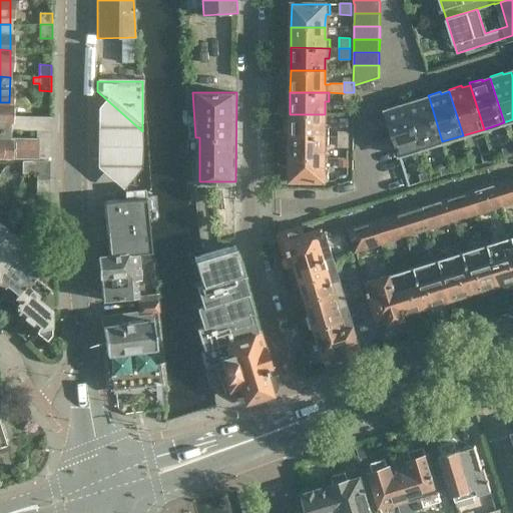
[(354,103),(354,92),(344,92),(344,93),(343,93),(344,103),(354,103)]
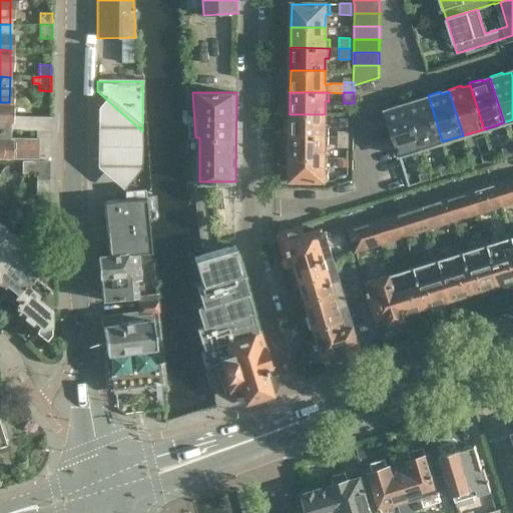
[(142,128),(109,97),(98,108),(98,169),(105,175),(124,190),(141,169),(142,128)]
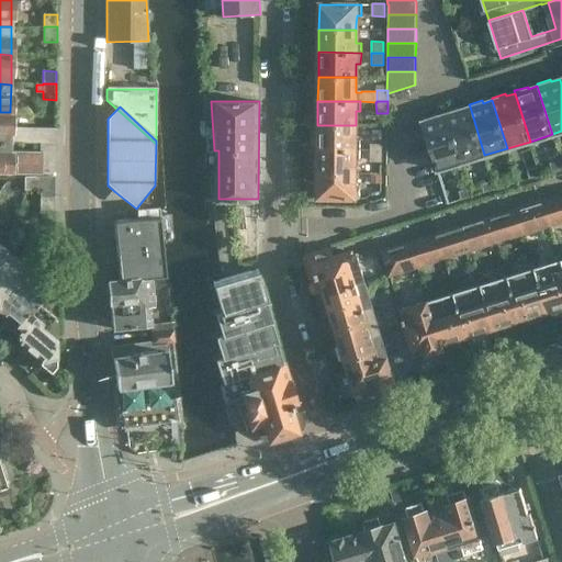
[(460,108),(446,112),(462,163),(484,155),(470,107),(460,110),(460,108)]
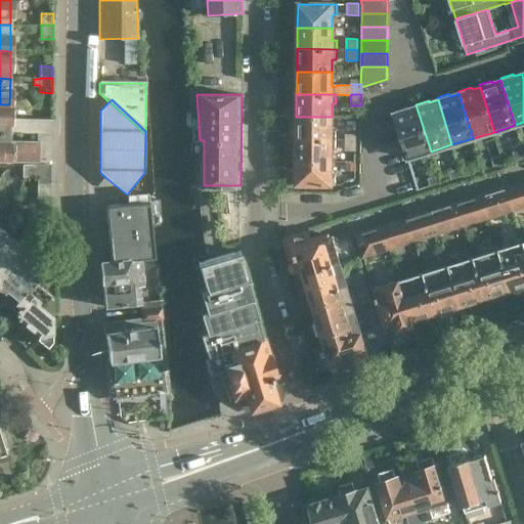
[(9,104),(0,104),(0,131),(12,131),(36,131),(52,131),(52,120),(9,119),(9,104)]
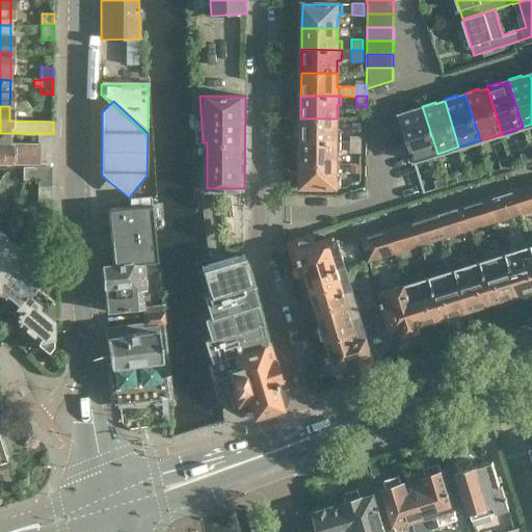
[(414,108),(401,112),(401,114),(415,160),(437,154),(423,108),(415,110),(414,108)]
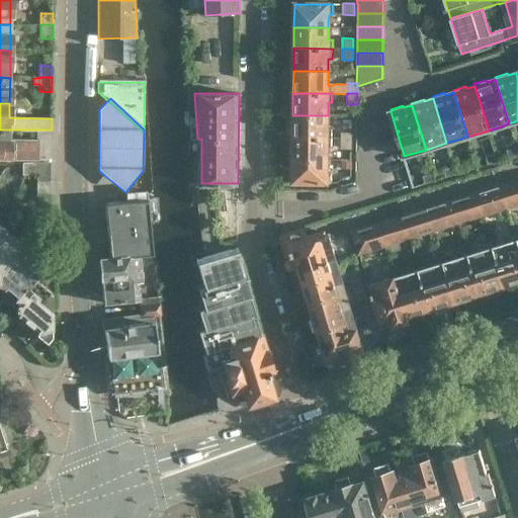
[(332,130),(327,130),(328,115),(292,115),(292,138),(332,138),(342,139),(342,138),(342,126),(332,126),(332,130)]
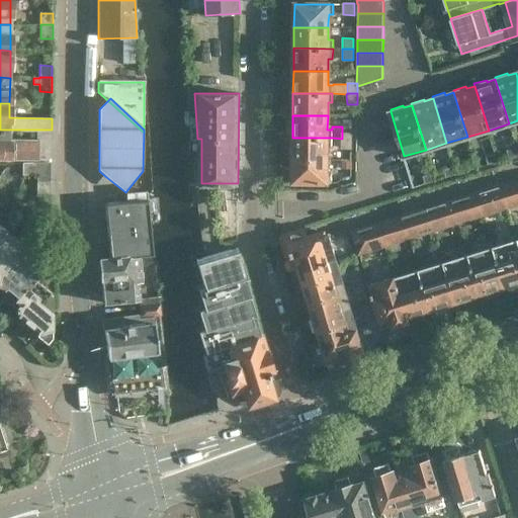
[(342,138),(352,138),(352,127),(342,126),(342,138)]
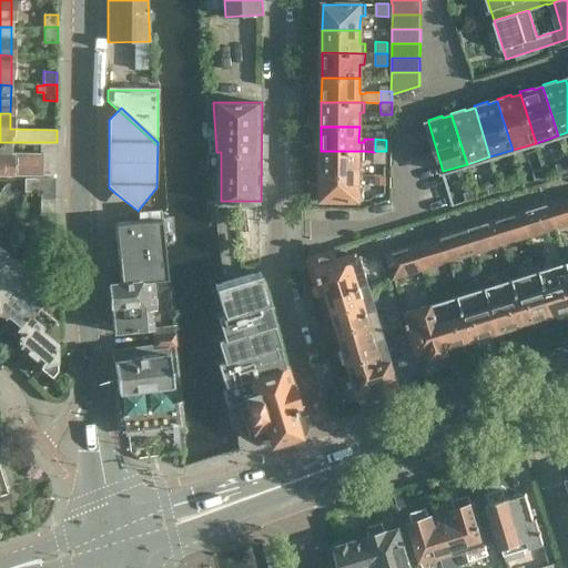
[(13,152),(13,142),(0,142),(0,172),(54,173),(54,161),(57,161),(57,142),(39,142),(39,152),(13,152)]
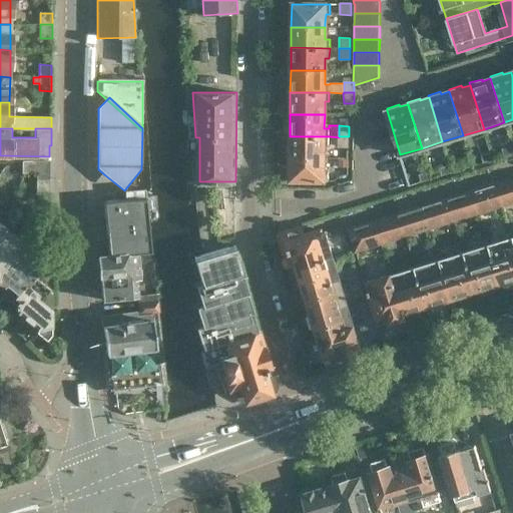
[(290,158),(334,158),(334,154),(324,154),(324,146),(329,146),(329,136),(290,136),(290,158)]
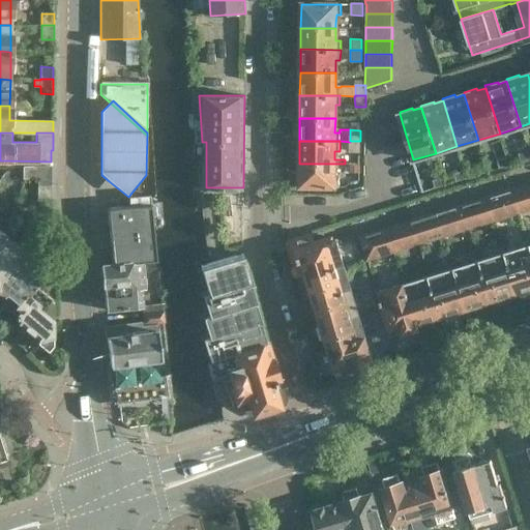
[(360,153),(360,141),(350,141),(350,142),(350,152),(360,153)]
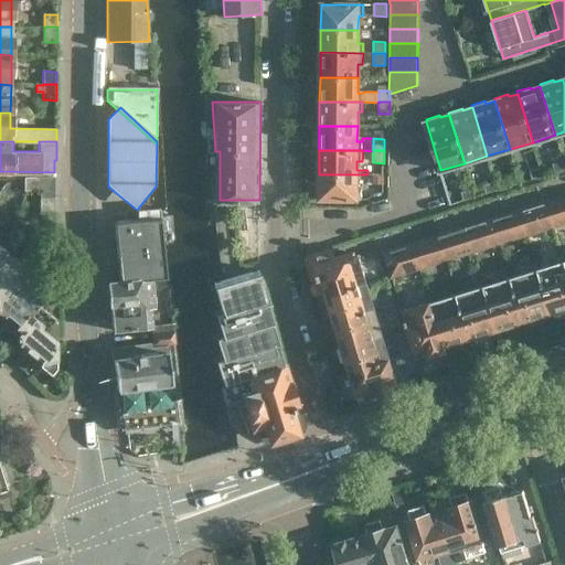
[(555,172),(564,168),(564,166),(563,160),(553,163),(555,172)]
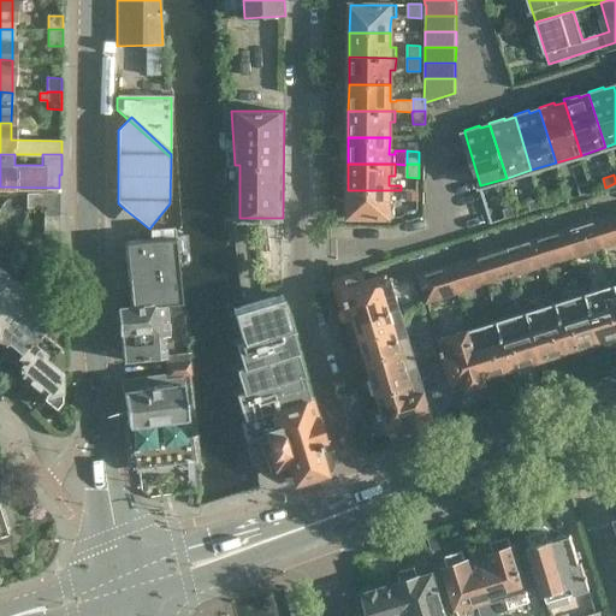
[(590,183),(578,185),(580,195),(592,191),(590,183)]
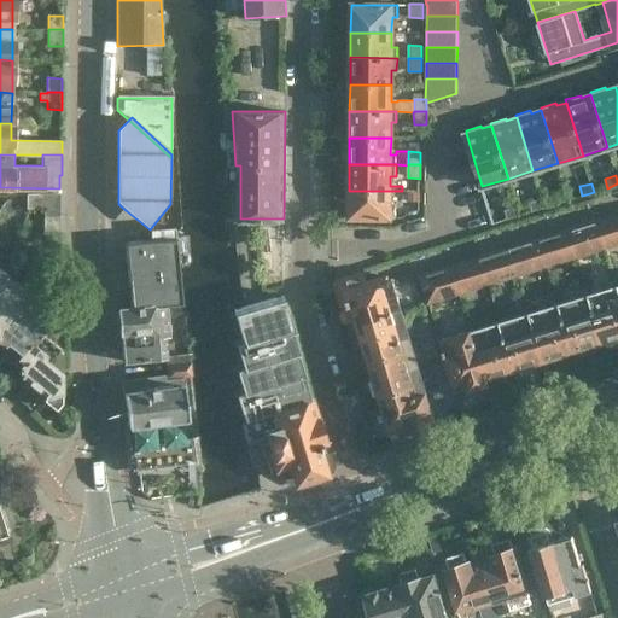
[(420,191),(402,191),(349,191),(348,217),(396,219),(396,208),(390,208),(390,196),(407,196),(407,202),(420,202),(420,191)]
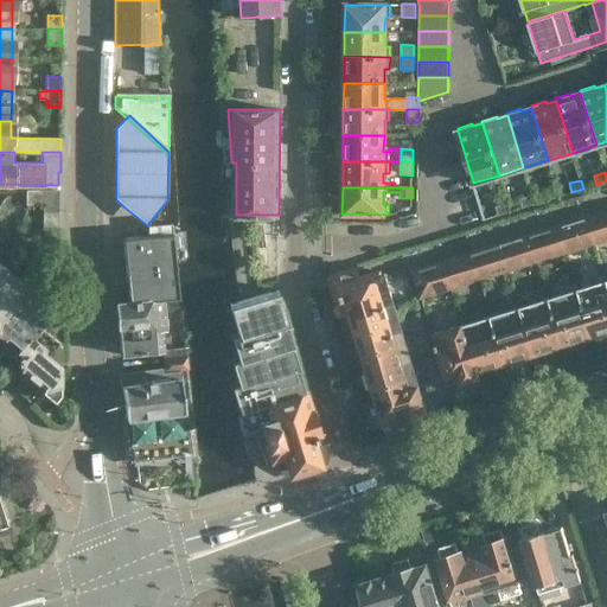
[(556,187),(544,191),(548,199),(558,196),(556,187)]
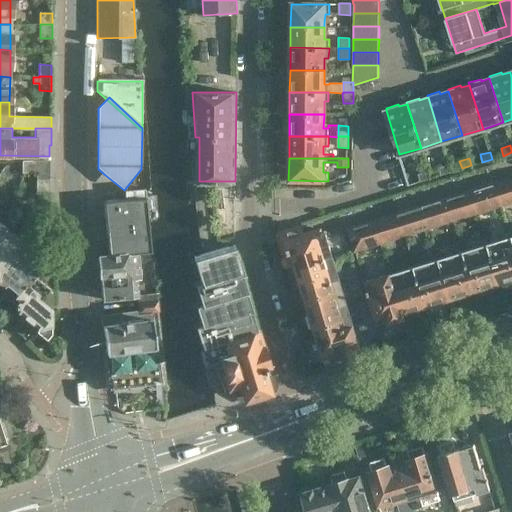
[(36,172),(37,160),(22,160),(22,172),(36,172)]
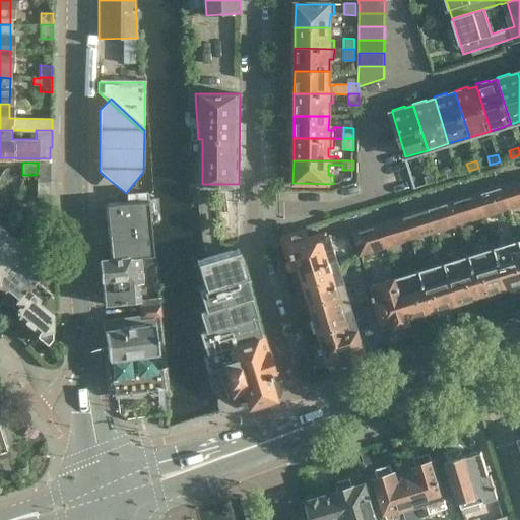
[(38,163),(37,175),(37,196),(50,196),(51,164),(38,163)]
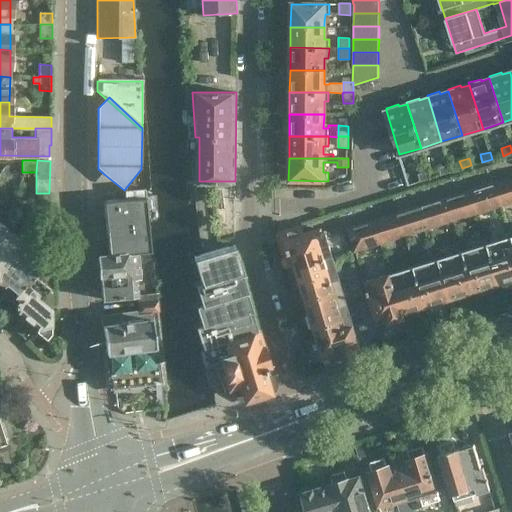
[(448,164),(439,167),(441,175),(451,172),(448,164)]
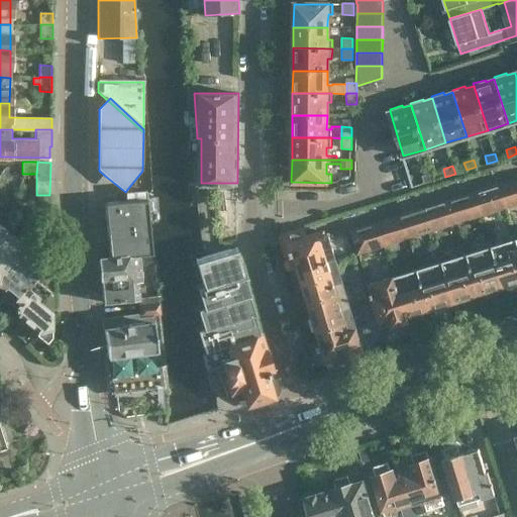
[(432,173),(422,176),(425,183),(434,180),(432,173)]
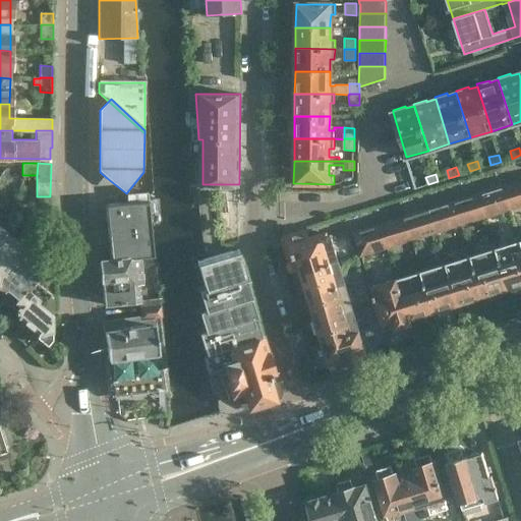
[(512,210),(520,207),(520,181),(505,187),(512,210)]
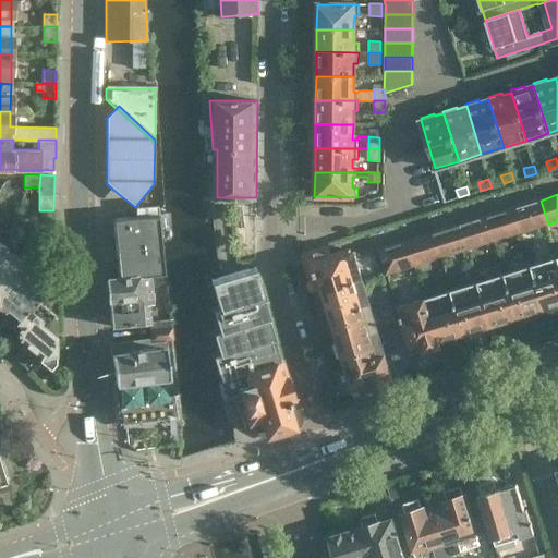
[(521,233),(548,225),(541,201),(513,208),(521,233)]
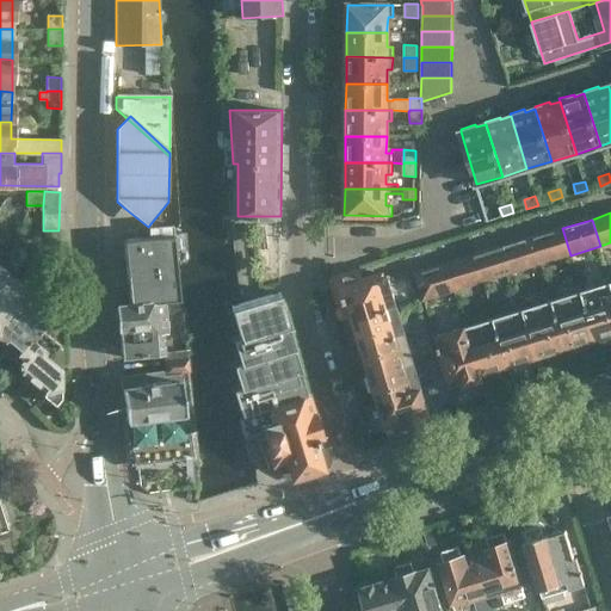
[(130,303),(164,301),(179,300),(173,224),(148,227),(149,239),(124,241),(130,303)]
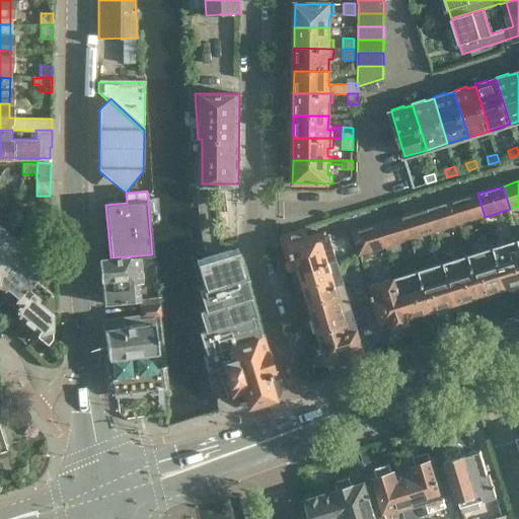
[(460,224),(485,217),(477,194),(453,202),(460,224)]
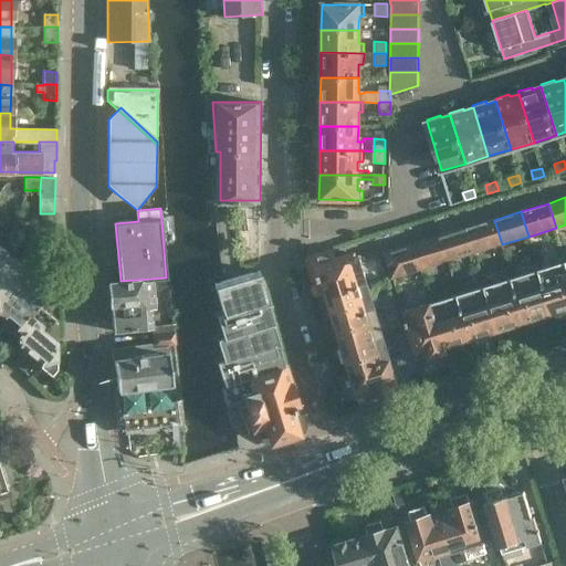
[(474,253),(502,244),(494,220),(467,228),(474,253)]
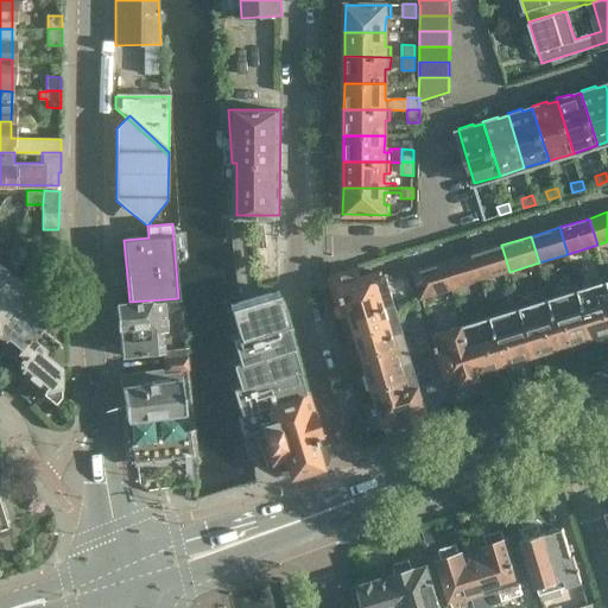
[(481,280),(510,272),(501,245),(473,254),(481,280)]
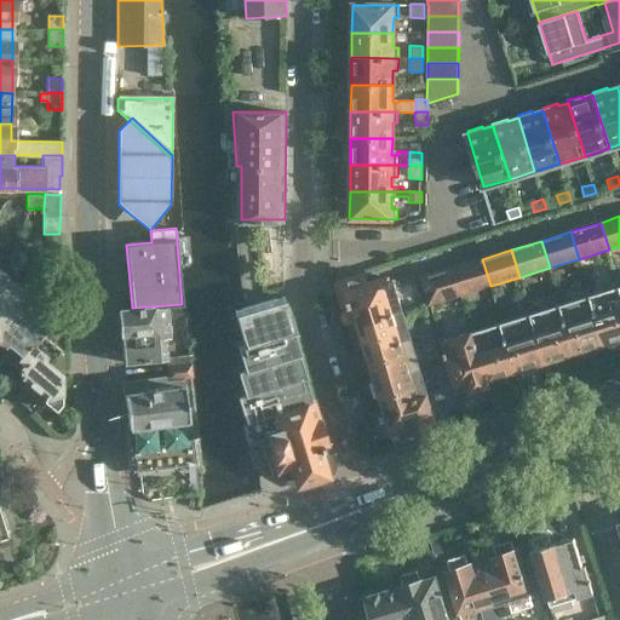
[(460,296),(491,286),(482,259),(453,269),(460,296)]
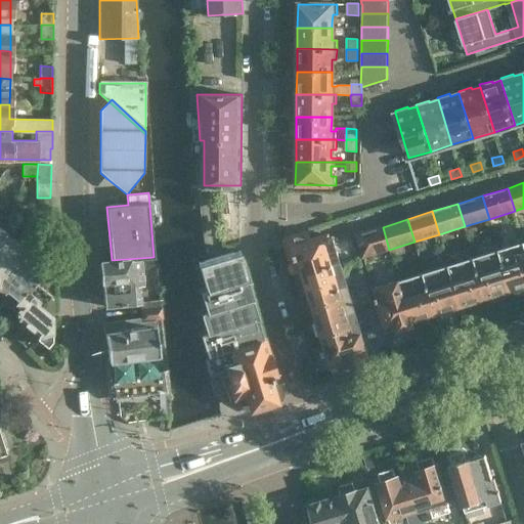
[(364,258),(389,250),(383,227),(357,234),(364,258)]
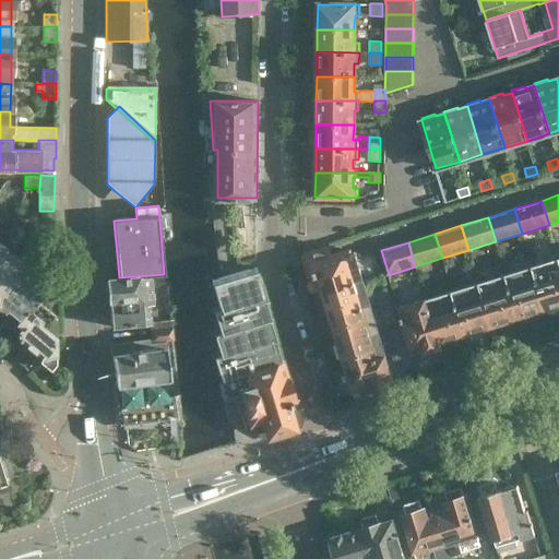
[(322,293),(364,281),(355,251),(349,253),(351,256),(334,260),(329,245),(300,253),(309,278),(318,276),(322,293)]
